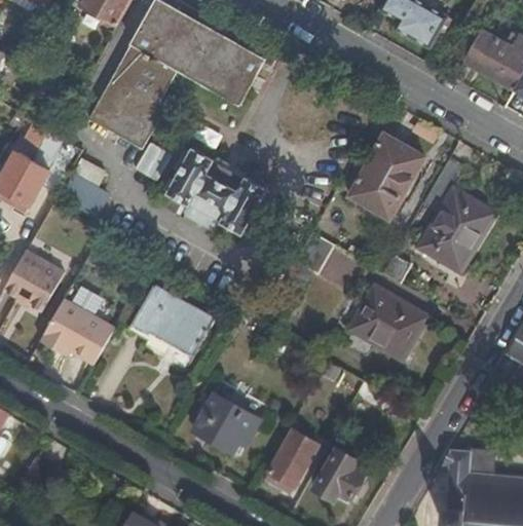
[(115,25),(128,0),(81,0),(79,4),(115,25)]
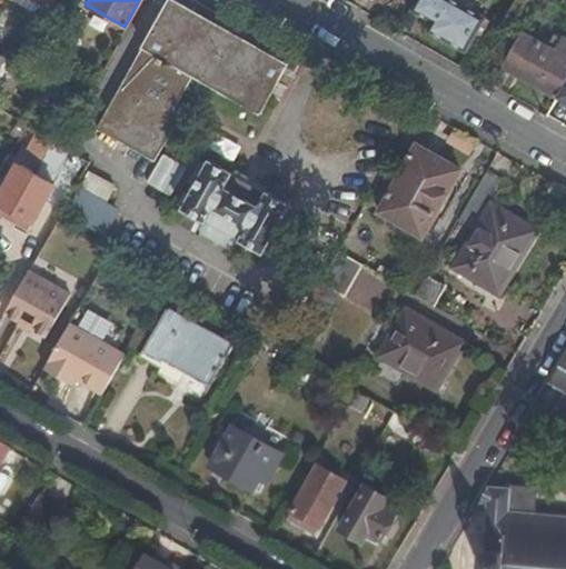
[(199,80),(227,30),(172,0),(169,0),(160,18),(165,20),(151,42),(145,38),(139,47),(140,47),(96,129),(154,161),(179,115),(171,110),(191,76),(199,80)]
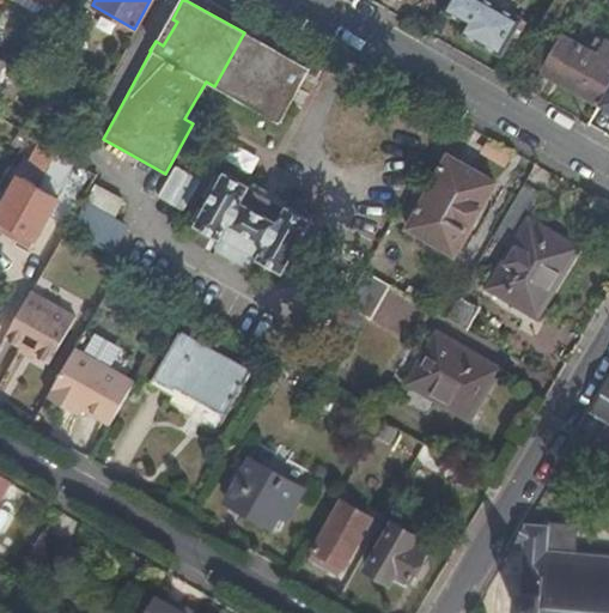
[(177,0),(156,41),(163,46),(177,22),(172,19),(182,0),(177,0)]
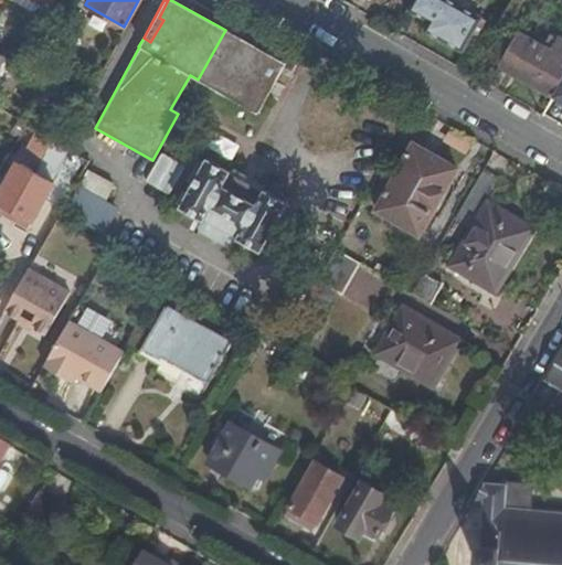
[(410,0),(405,9),(427,22),(423,30),(459,50),(470,31),(473,27),(478,30),(483,21),(446,0),(410,0)]
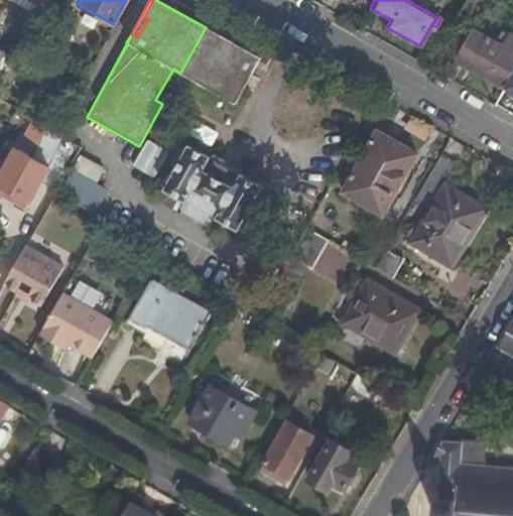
[(259,57),(206,27),(180,73),(234,103),(259,57)]
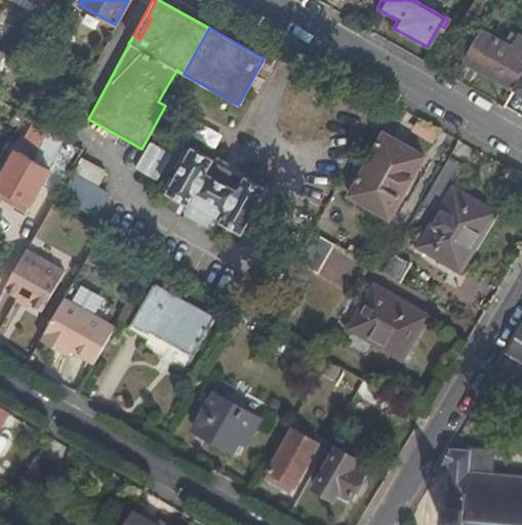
[(464,62),(513,89),(521,72),(521,37),(519,36),(512,49),(481,31),(464,62)]
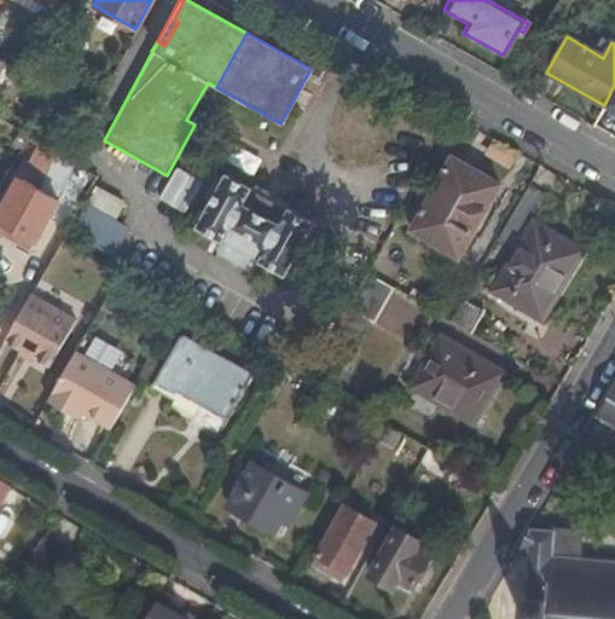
[(47,218),(67,229),(96,175),(65,157),(28,137),(18,154),(29,161),(24,171),(42,181),(38,190),(17,179),(0,209),(0,219),(5,223),(32,238),(34,239),(47,218)]
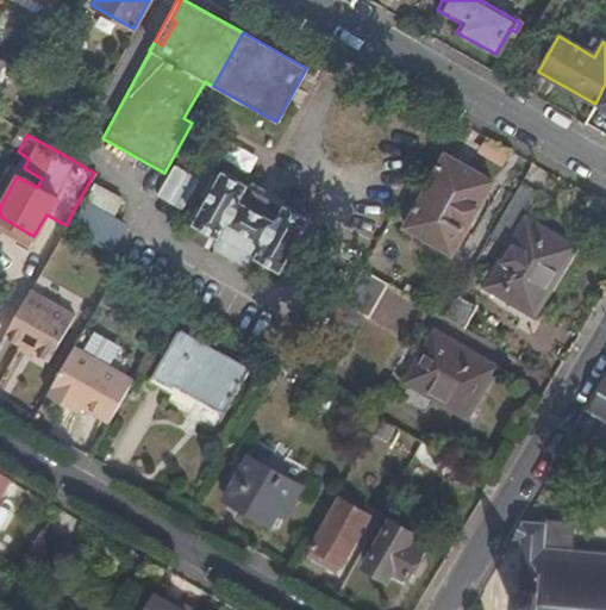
[(469,219),(480,225),(499,192),(488,186),(491,182),(444,156),(403,230),(448,257),(462,234),(469,219)]
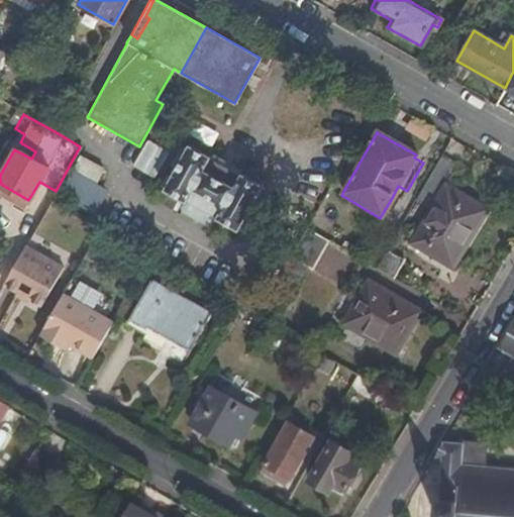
[(171,150),(150,140),(132,173),(152,184),(171,150)]
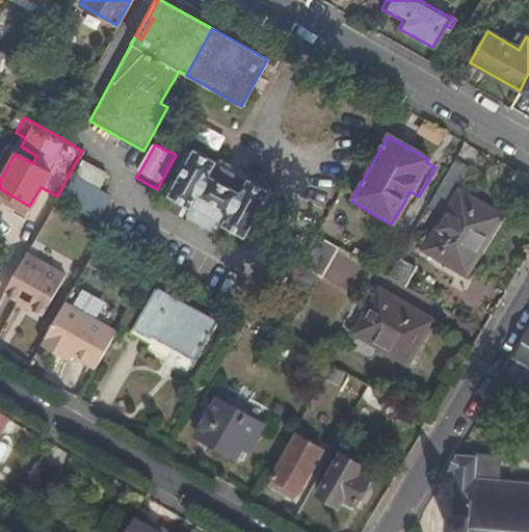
[(176,181),(170,190),(168,194),(190,207),(187,213),(188,217),(215,233),(221,230),(225,225),(244,237),(269,191),(247,179),(246,180),(215,163),(215,162),(193,150),(191,154),(186,152),(177,168),(181,170),(176,181)]
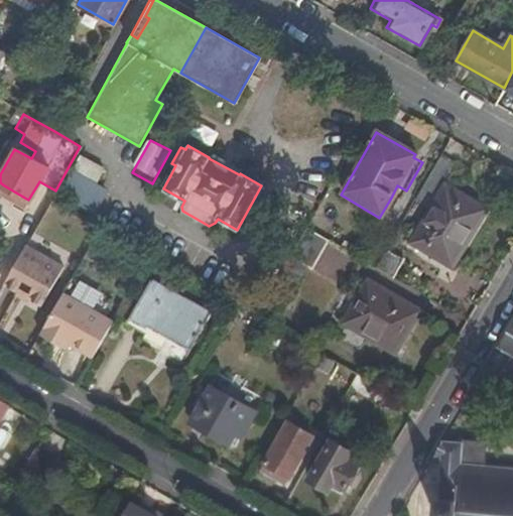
[(439,155),(414,200),(428,207),(409,241),(452,265),(486,207),(445,183),(456,164),(439,155)]
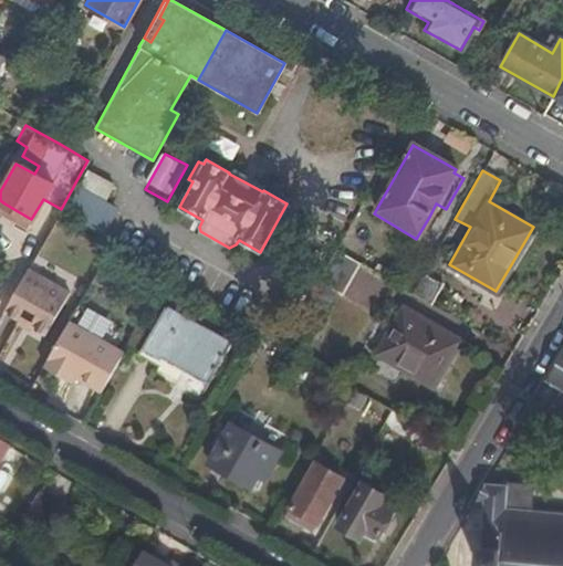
[(177,199),(181,202),(187,192),(183,190),(177,199)]
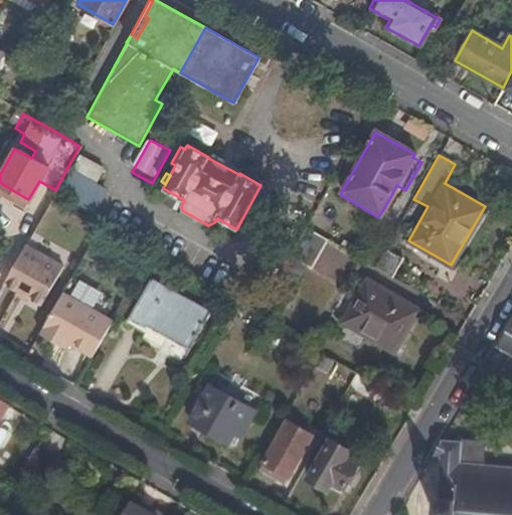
[(24,201),(26,198),(4,185),(1,189),(24,201)]
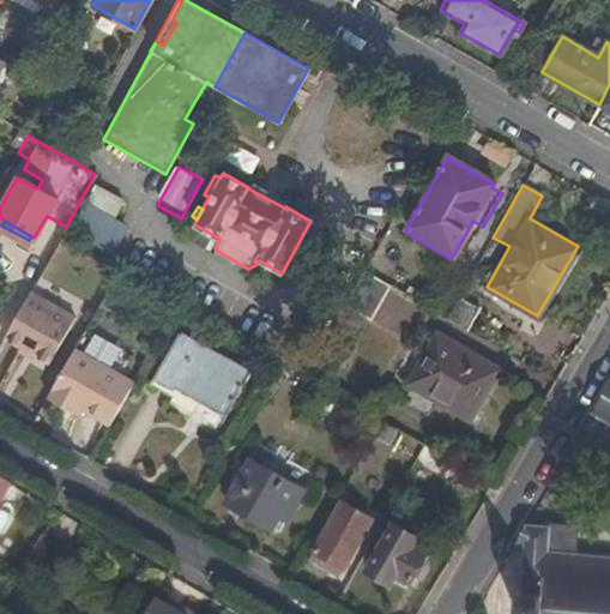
[(475,240),(483,227),(472,221),(465,235),(475,240)]
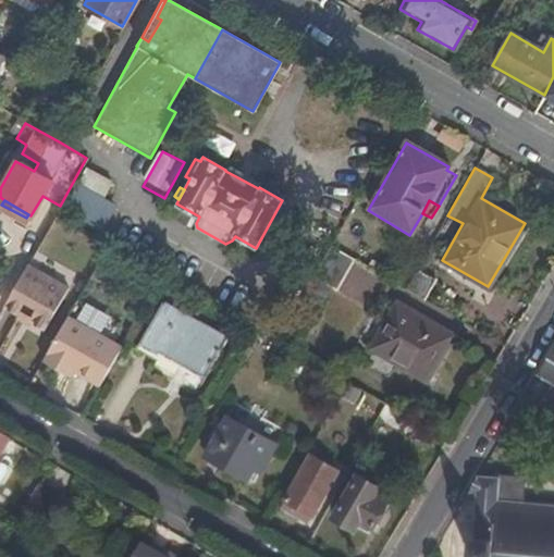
[(333,244),(316,274),(337,287),(356,257),(333,244)]
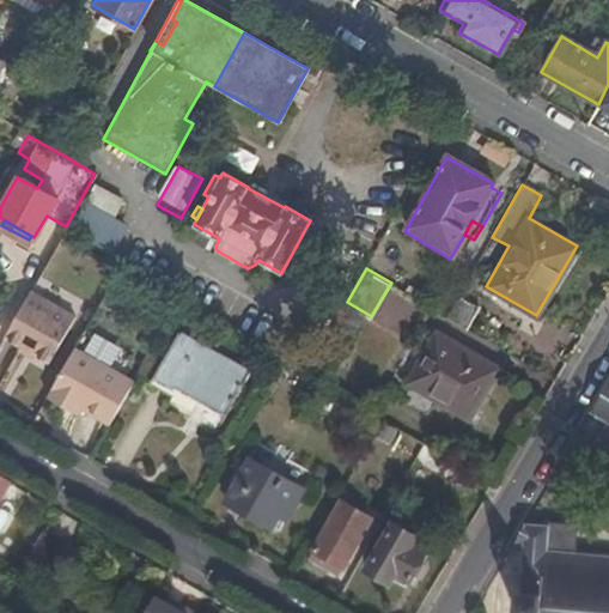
[(32,286),(4,335),(49,362),(77,310),(32,286)]
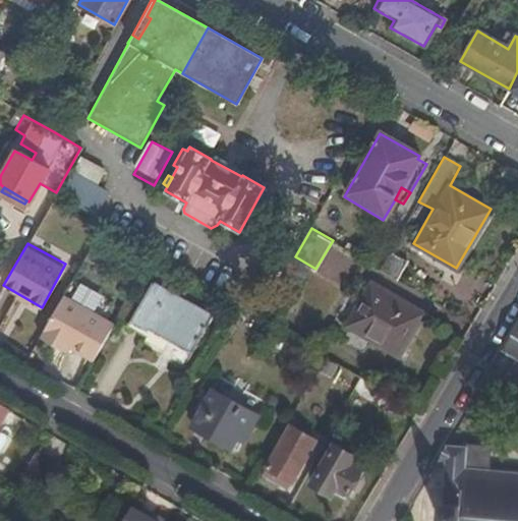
[(380,269),(397,278),(407,259),(390,250),(380,269)]
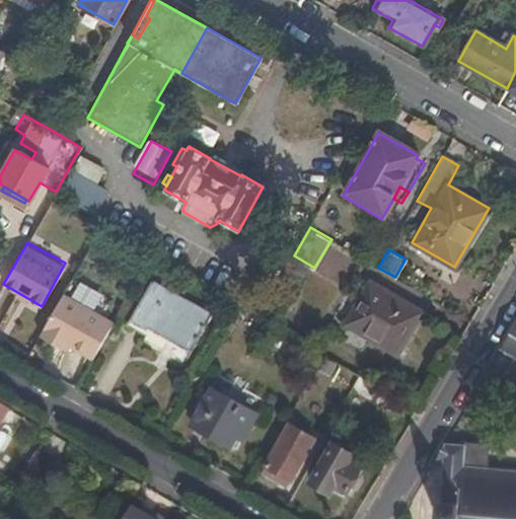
[(391,343),(402,349),(425,311),(371,279),(345,324),(387,349),(391,343)]
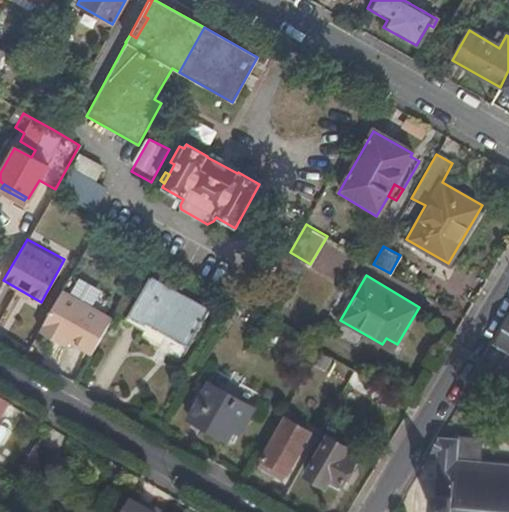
[(187,347),(207,311),(148,278),(127,316),(145,327),(147,324),(187,347)]
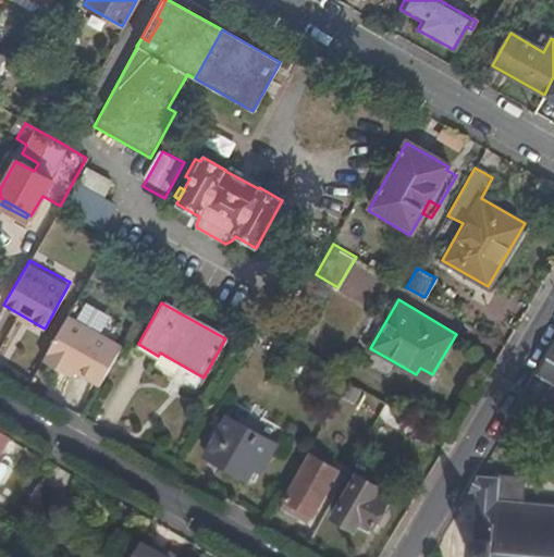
[(0,356),(23,320),(5,309),(0,318),(0,356)]
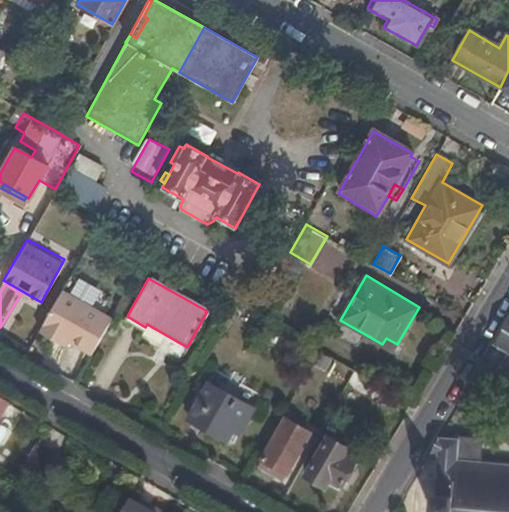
[(92,353),(112,318),(63,291),(41,329),(58,339),(61,335),(92,353)]
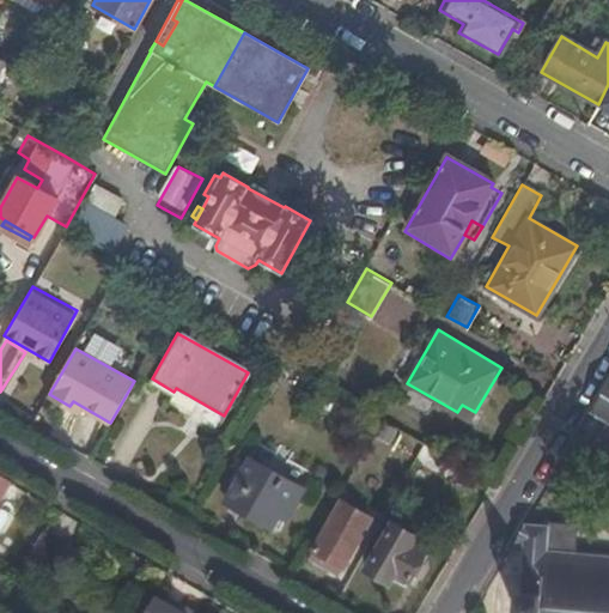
[(608,380),(591,411),(608,420),(608,380)]
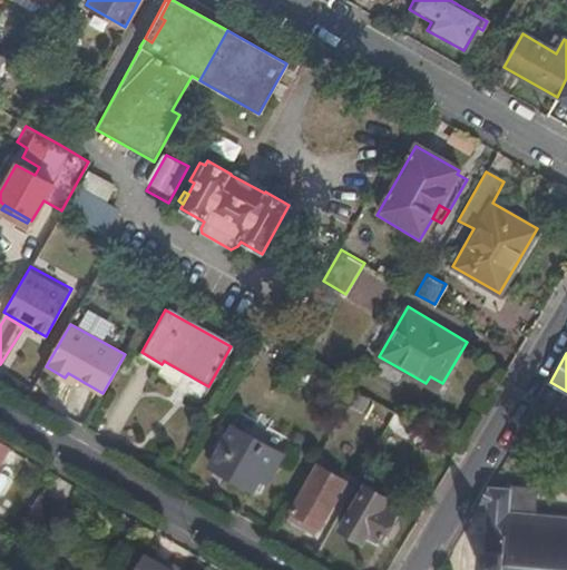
[(438,391),(442,383),(430,376),(426,383),(438,391)]
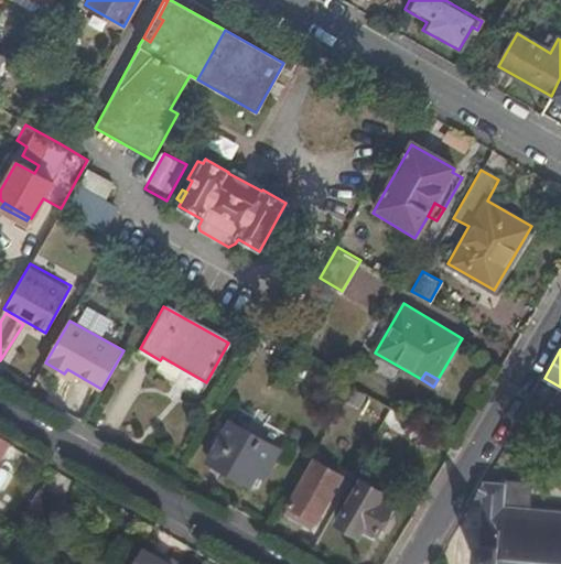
[(390,408),(381,423),(419,444),(428,429),(390,408)]
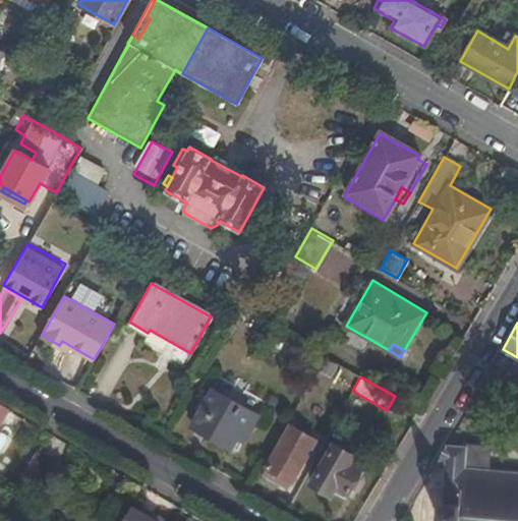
[(246,433),(256,414),(212,390),(191,424),(231,446),(241,430),(246,433)]
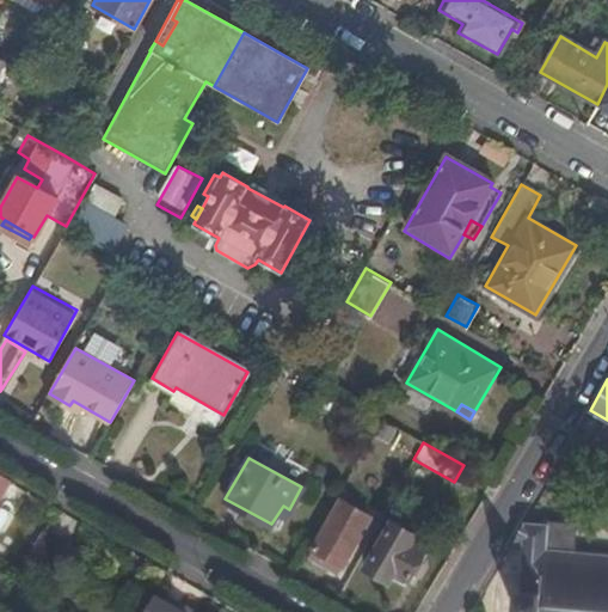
[(344,564),(372,516),(341,500),(314,548),(344,564)]
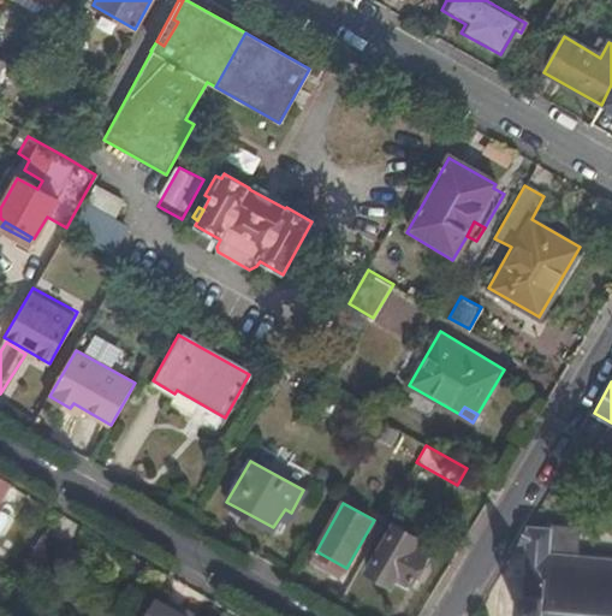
[(547,552),(577,556),(580,527),(550,523),(550,528),(547,552)]
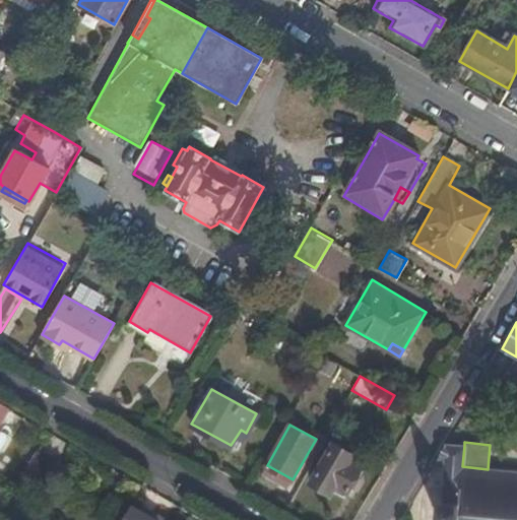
[(350,483),(356,476),(360,468),(347,461),(351,454),(333,443),(313,481),(331,492),(332,489),(344,496),(350,483)]
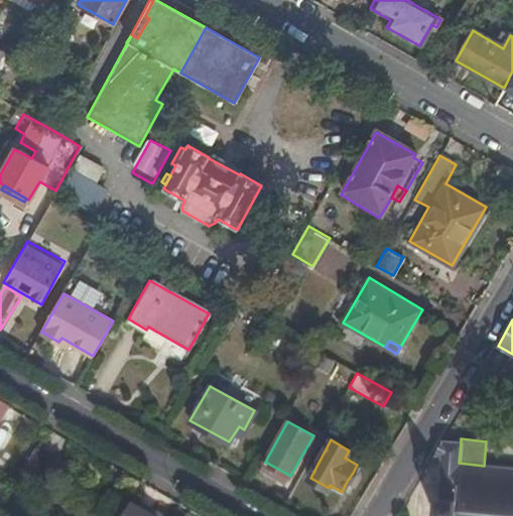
[(512,515),(512,469),(484,466),(459,463),(461,442),(441,440),(429,462),(439,465),(437,499),(434,499),(432,515),(512,515)]
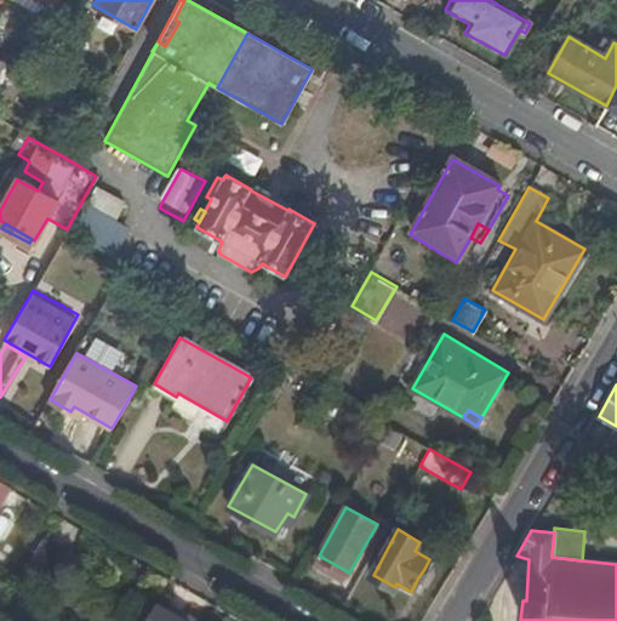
[(72,560),(40,542),(24,570),(56,588),(72,560)]
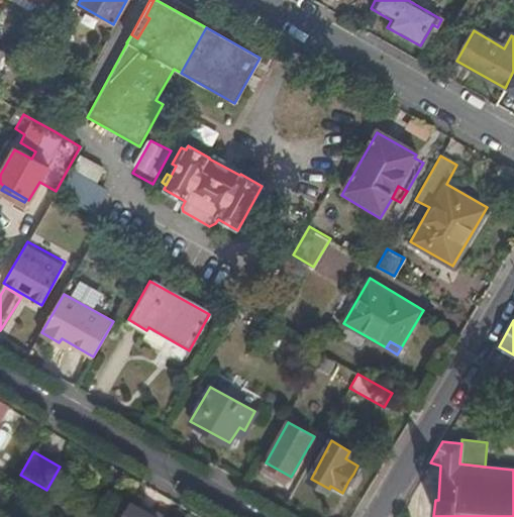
[(360,477),(353,474),(348,481),(355,485),(360,477)]
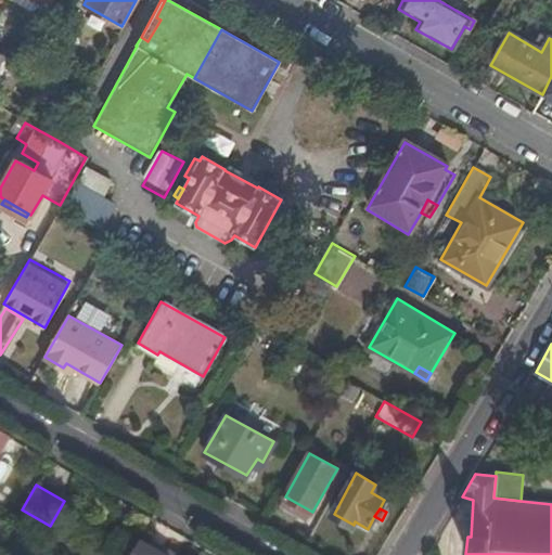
[(155,554),(138,545),(131,554),(155,554)]
